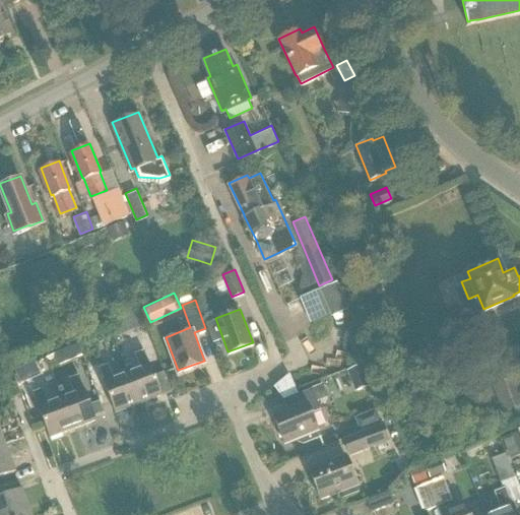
[(127,370),(138,400),(161,392),(150,361),(144,347),(135,350),(140,365),(127,370)]
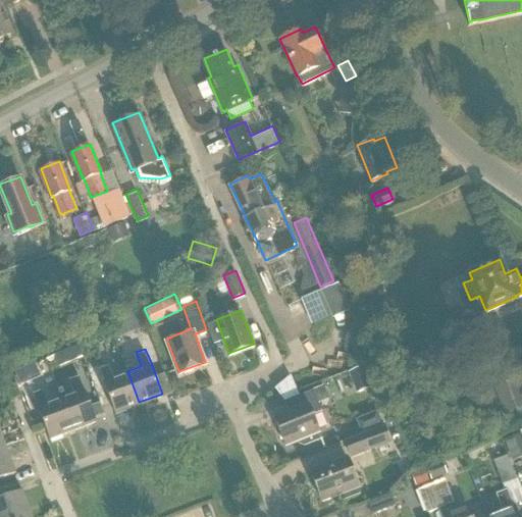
[(104,380),(115,411),(139,402),(127,371),(114,376),(109,362),(99,366),(104,380)]
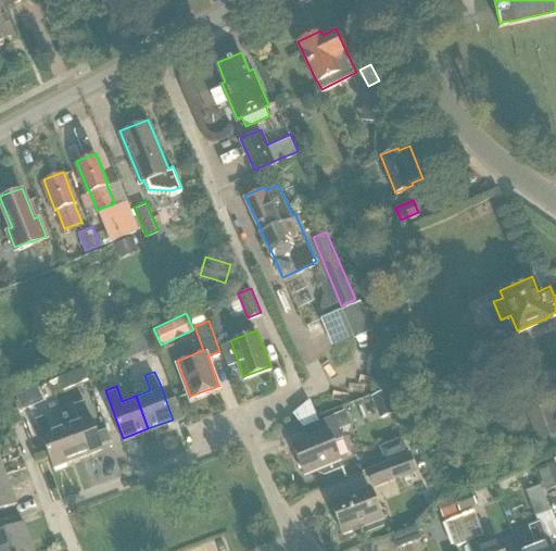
[(501,402),(494,386),(474,395),(480,411),(501,402)]
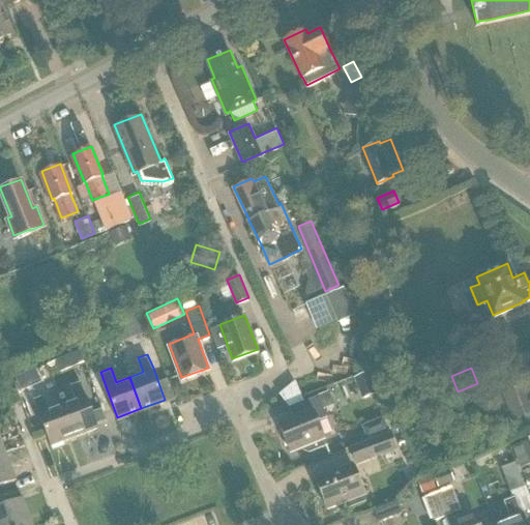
[(367,370),(356,375),(363,395),(375,390),(367,370)]
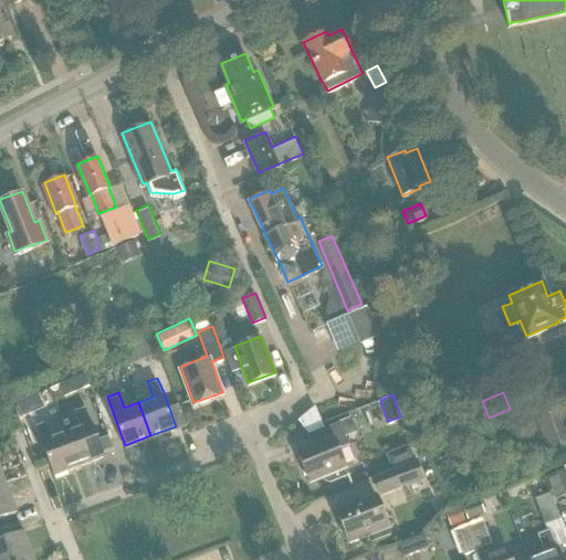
[(66,430),(79,463),(104,453),(92,420),(86,404),(75,409),(81,424),(66,430)]
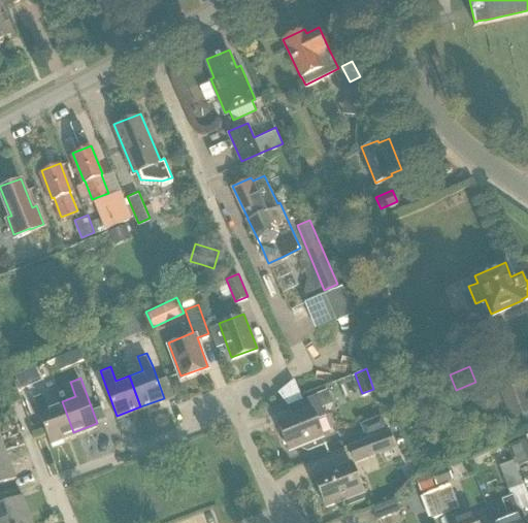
[(513,415),(527,407),(527,400),(520,382),(502,389),(513,415)]
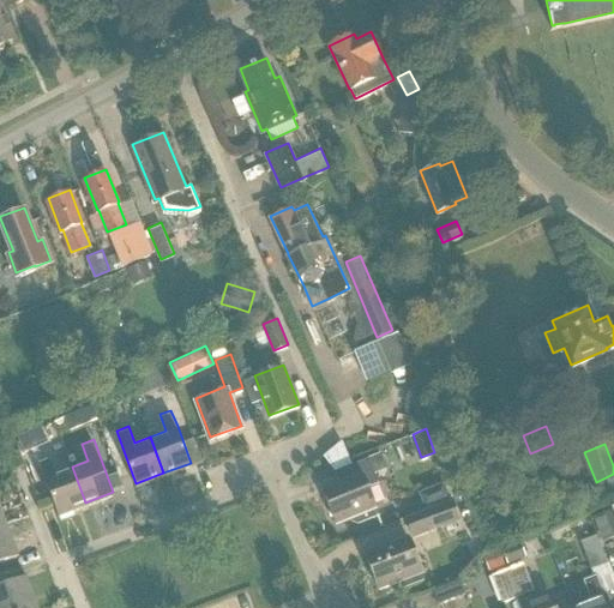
[(11,451),(16,464),(24,462),(18,447),(11,451)]
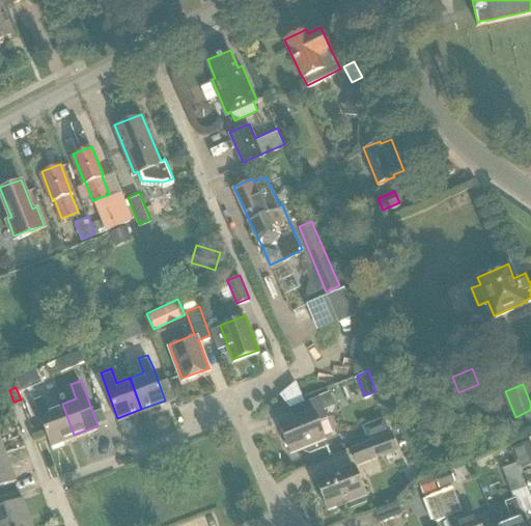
[(295,417),(280,423),(290,448),(303,443),(304,447),(309,449),(327,442),(317,419),(328,415),(318,393),(289,405),(295,417)]
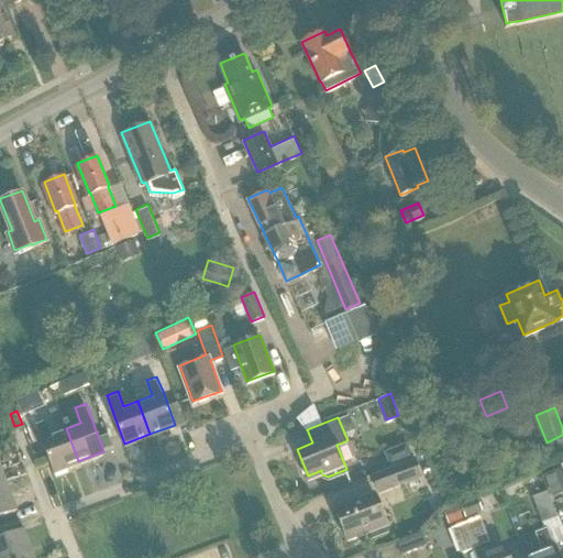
[(41,437),(53,470),(78,461),(66,428),(52,433),(46,418),(35,422),(41,437)]
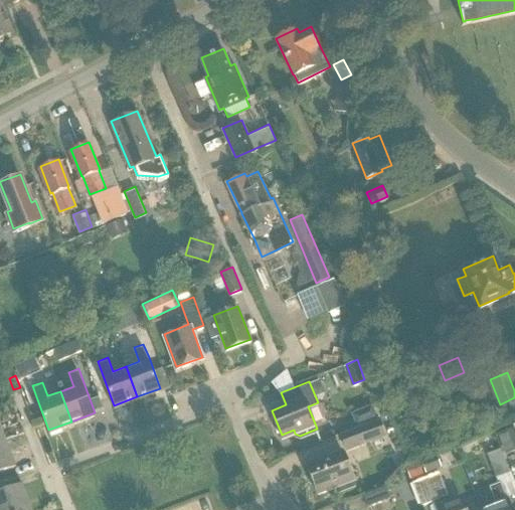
[(379,417),(341,433),(347,448),(385,433),(379,417)]
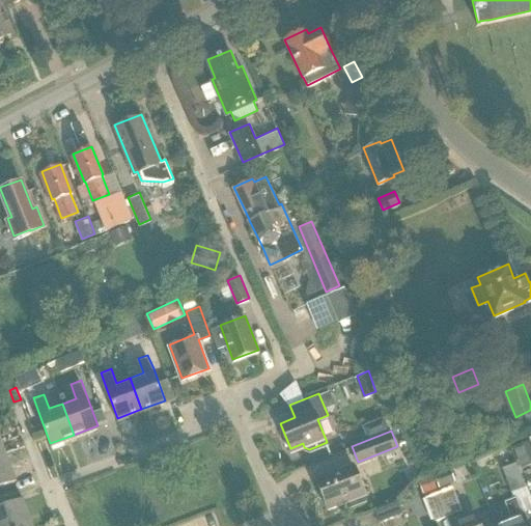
[(530,442),(529,438),(513,444),(516,452),(520,462),(530,458),(530,442)]
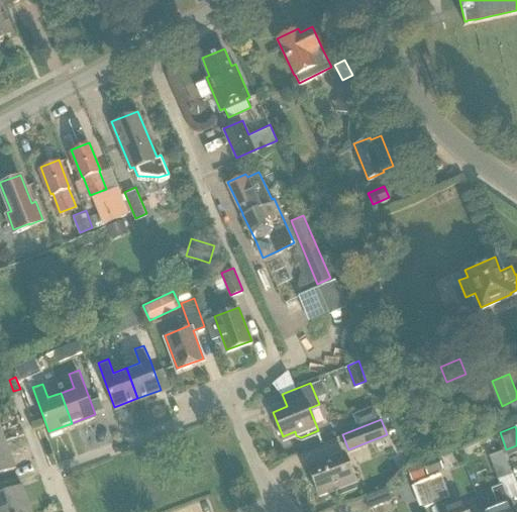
[(0,470),(15,464),(6,437),(0,439),(0,470)]
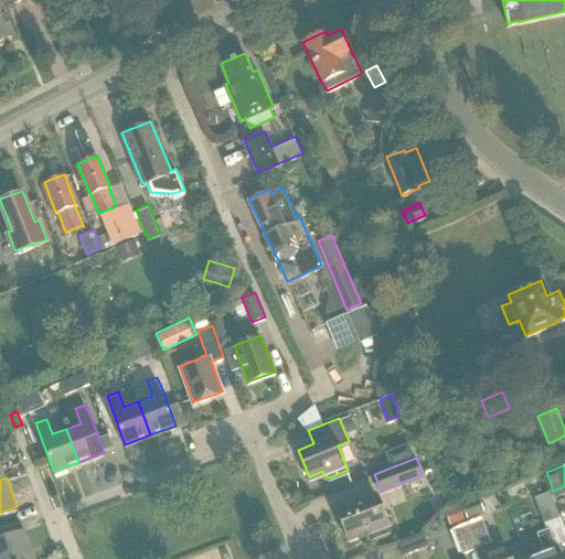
[(544,519),(558,514),(548,490),(534,495),(544,519)]
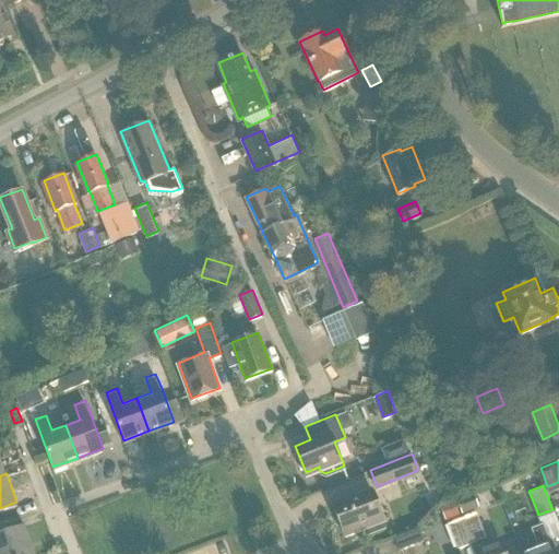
[(383,519),(384,519),(371,486),(333,502),(345,533),(364,527),(367,533),(385,526),(383,519)]
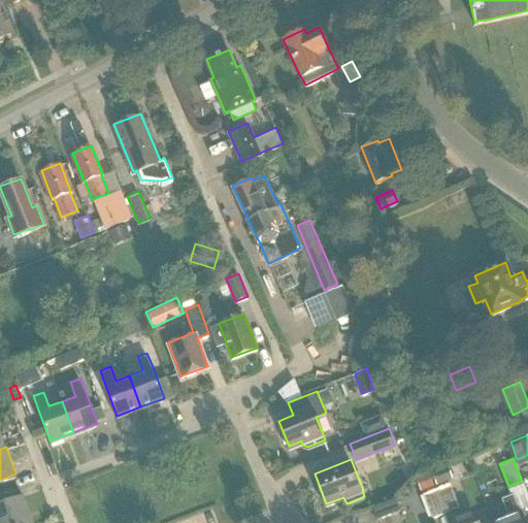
[(450,482),(436,487),(446,511),(459,505),(450,482)]
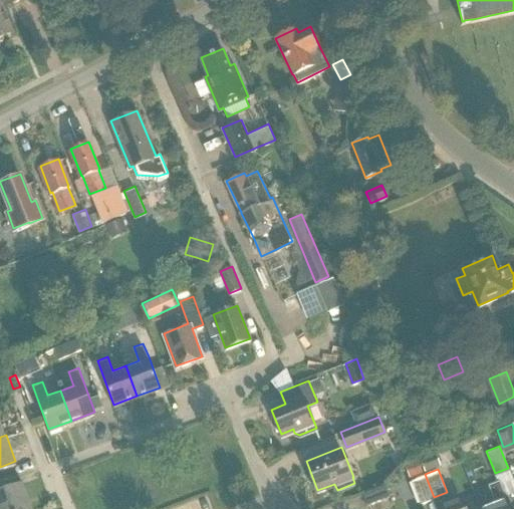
[(412,479),(421,502),(434,497),(425,474),(412,479)]
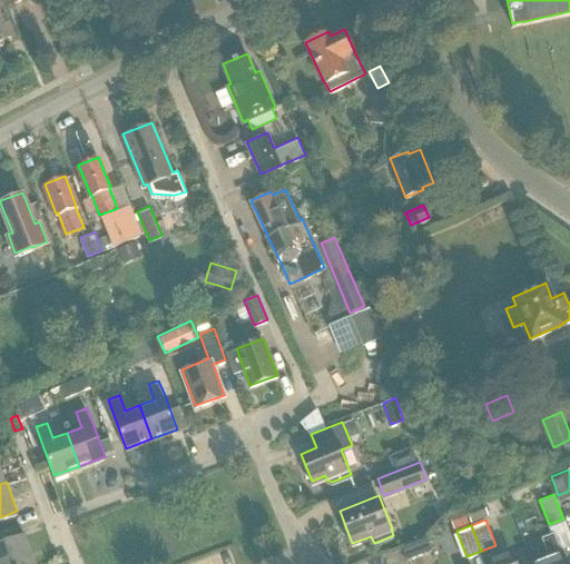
[(561,550),(553,531),(541,535),(549,554),(532,561),(533,563),(567,563),(561,550)]
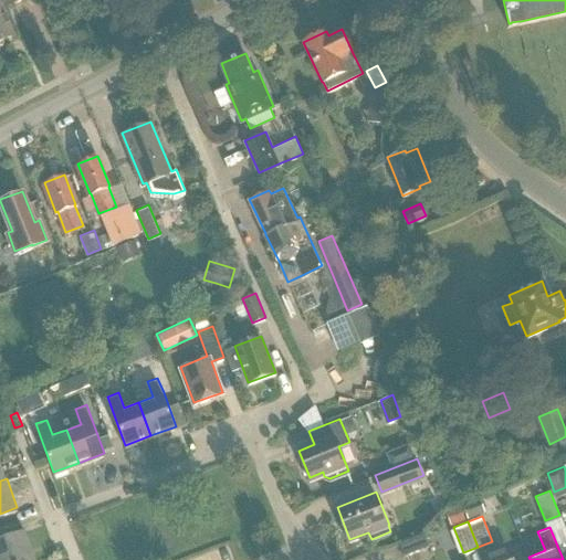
[(0,559),(28,559),(35,557),(24,528),(0,537),(0,559)]
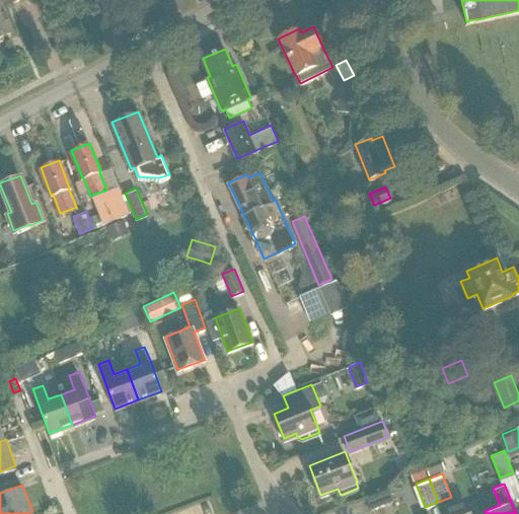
[(371,508),(393,499),(388,486),(366,495),(371,508)]
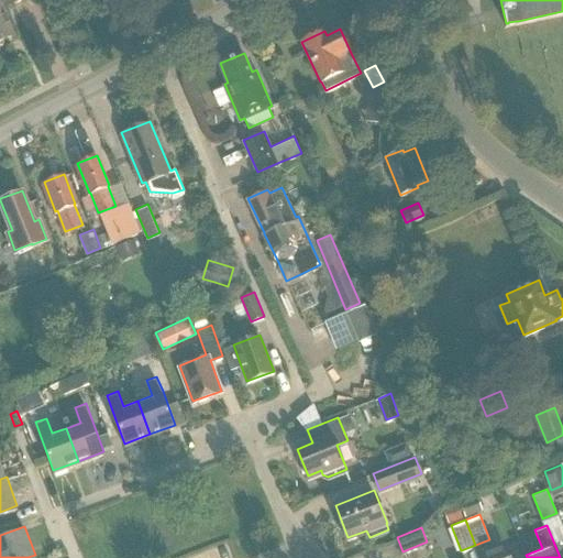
[(527,557),(526,555),(516,557),(508,557),(503,543),(490,547),(494,557),(527,557)]
